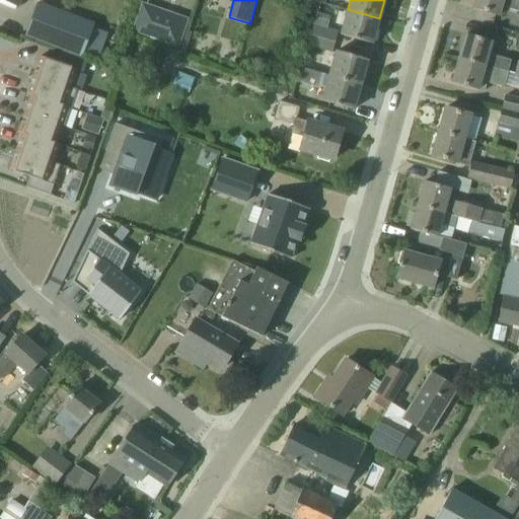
[(518,11),(518,0),(475,0),(473,7),(500,15),(502,7),(518,11)]
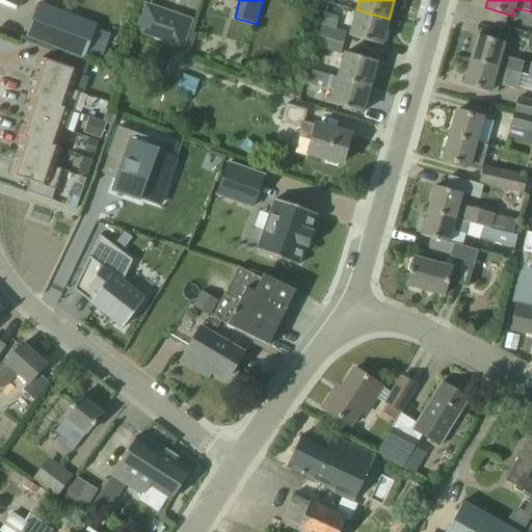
[(96,26),(38,4),(26,36),(83,58),(96,26)]
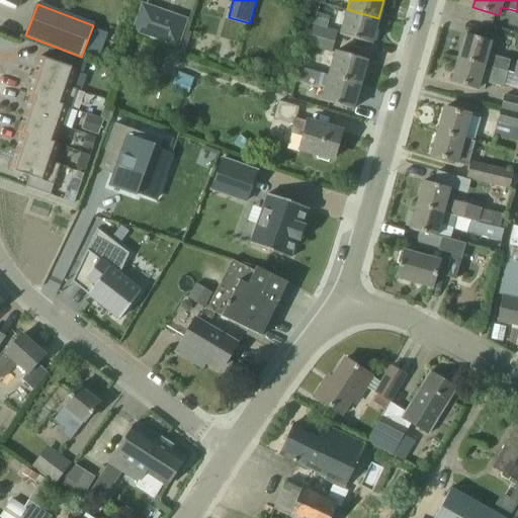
[(378,18),(347,9),(340,33),(372,42),(378,18)]
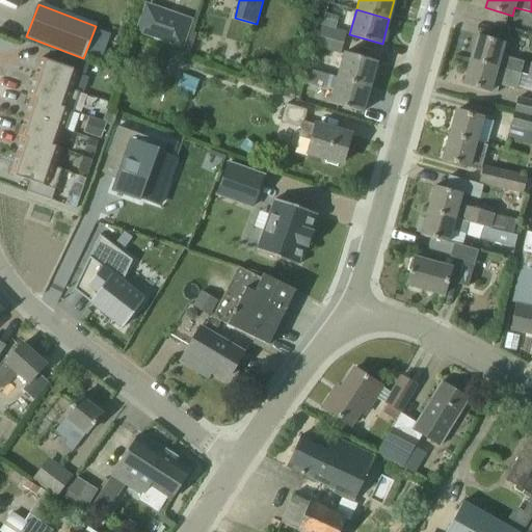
[(163,11),(153,41),(182,50),(192,21),(163,11)]
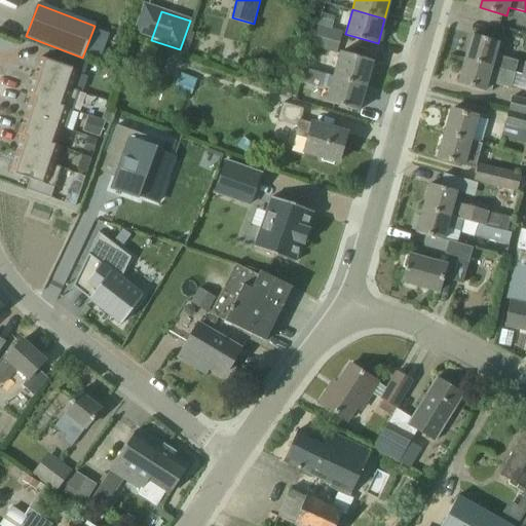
[(317,25),(314,36),(340,43),(343,32),(317,25)]
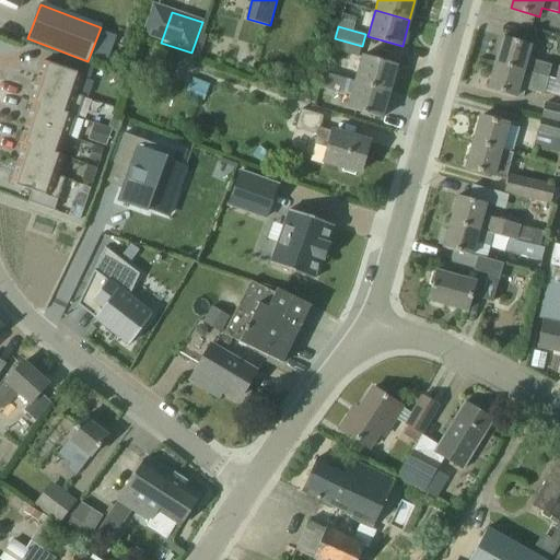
[(496,61),(549,77),(551,66),(527,59),(532,45),(503,36),(496,61)]
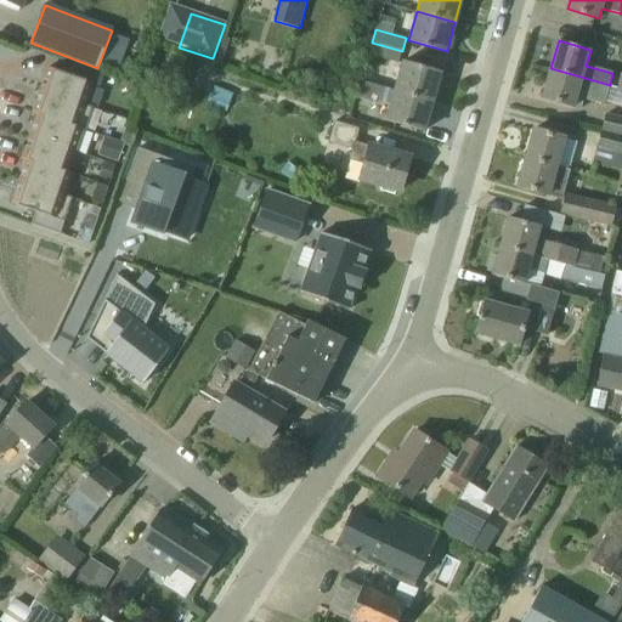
[(402,51),(372,43),(369,56),(399,63),(402,51)]
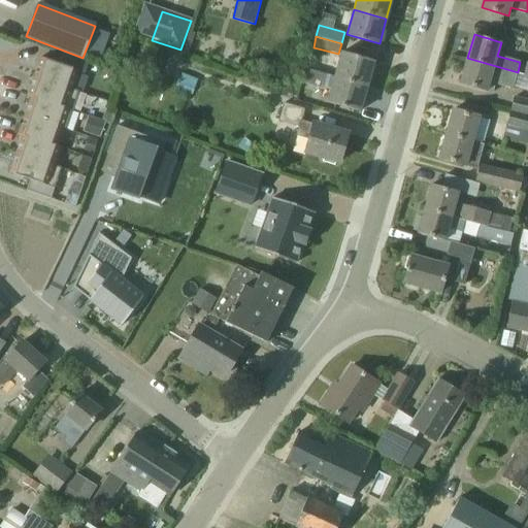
[(334,76),(367,86),(374,60),(342,51),(334,76)]
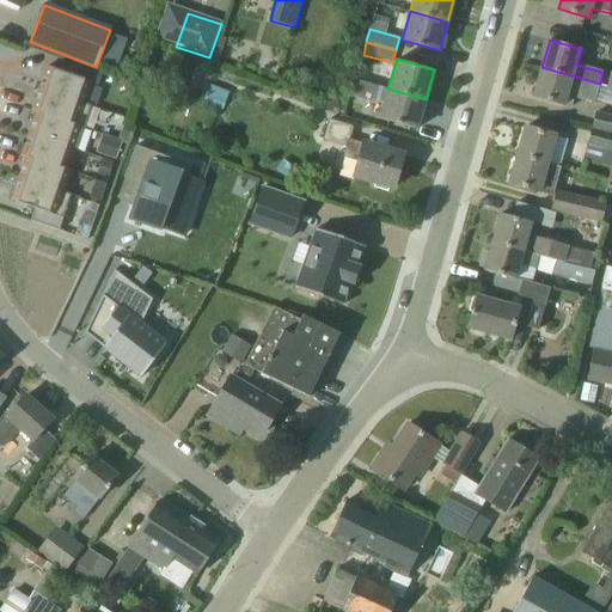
[(40,90),(85,104),(92,83),(98,85),(104,71),(74,61),(69,74),(48,67),(40,90)]
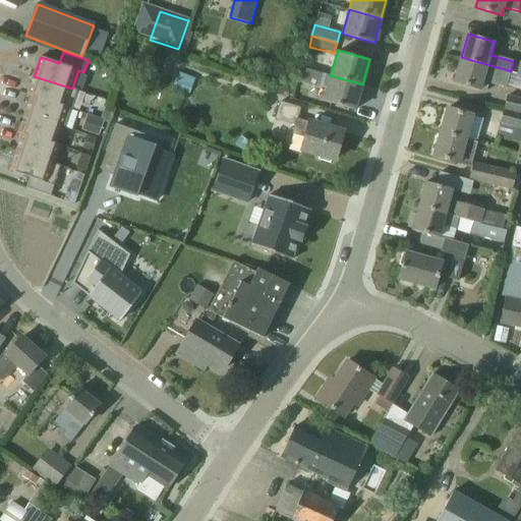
[(511,71),(461,57),(455,81),(481,90),(486,91),(488,83),(506,88),(511,71)]
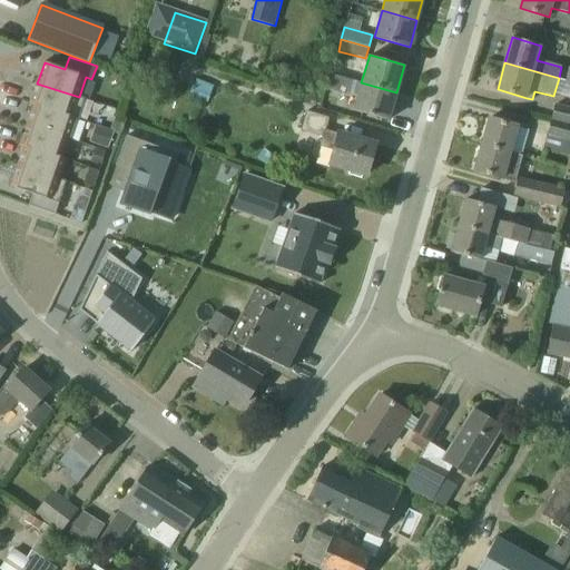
[(349,80),(330,75),(326,89),(344,95),(349,80)]
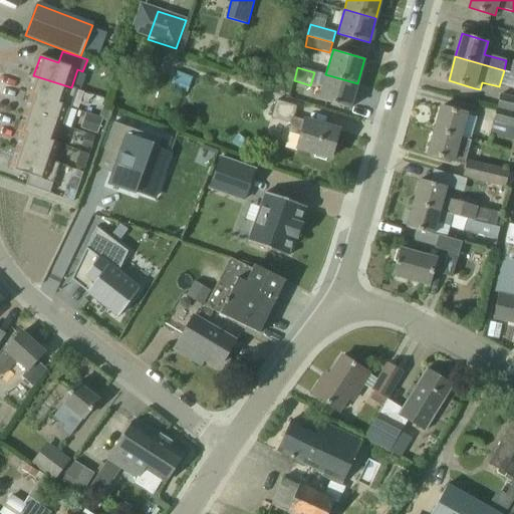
[(195,76),(181,71),(175,86),(189,91),(195,76)]
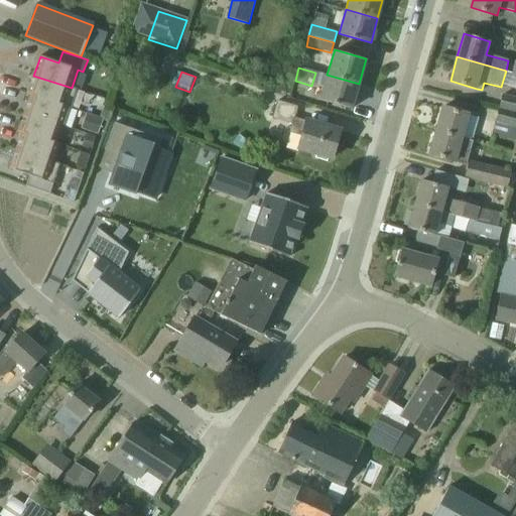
[(359,84),(327,75),(319,100),(352,109),(359,84)]
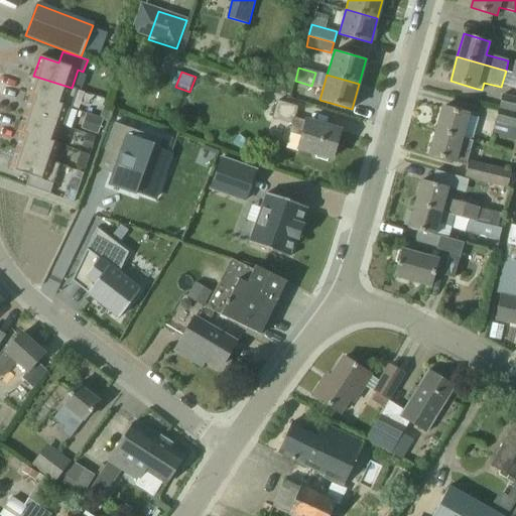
[(72,88),(33,76),(27,94),(31,96),(31,95),(69,108),(71,109),(78,90),(72,88)]
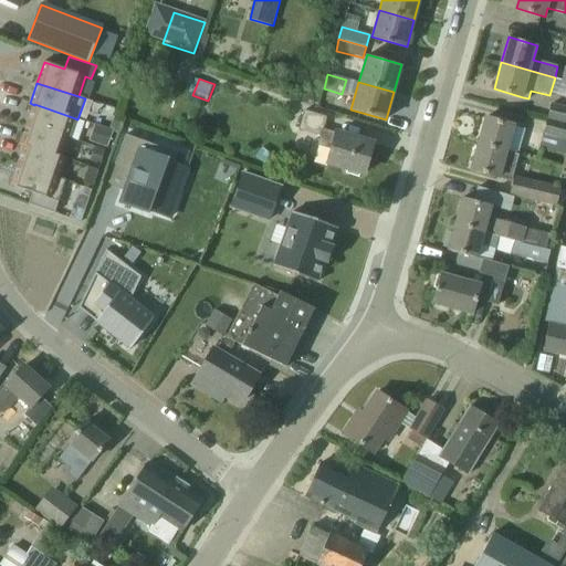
[(565,106),(551,103),(547,118),(565,123),(565,106)]
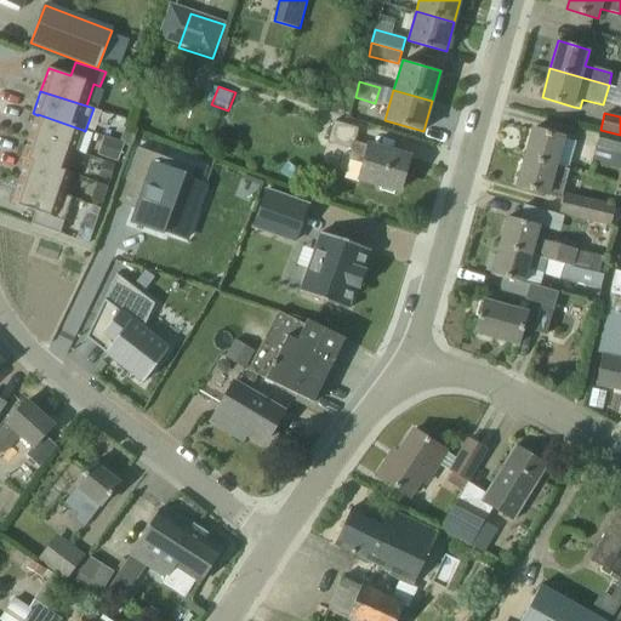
[(83,130),(38,114),(38,115),(30,136),(75,152),(83,130)]
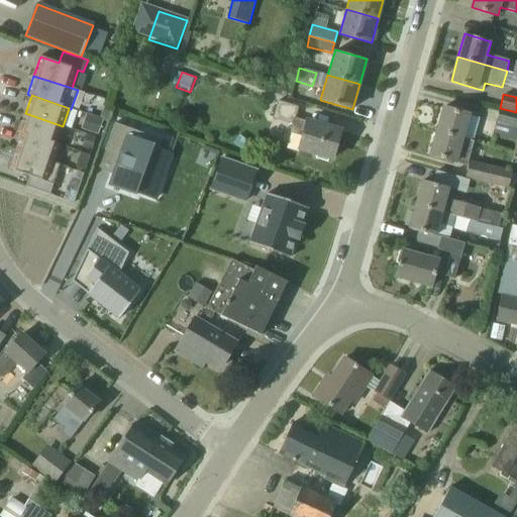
[(298,106),(278,100),(273,118),(293,123),(291,132),(303,136),(299,148),(332,159),(340,130),(295,117),(298,106)]
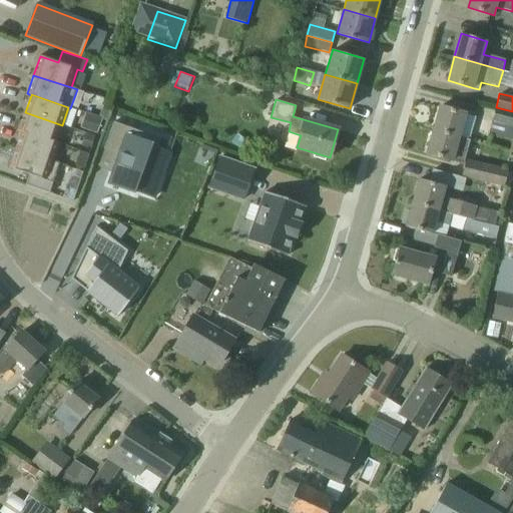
[(434,129),(471,139),(476,117),(466,114),(466,113),(441,106),(434,129)]
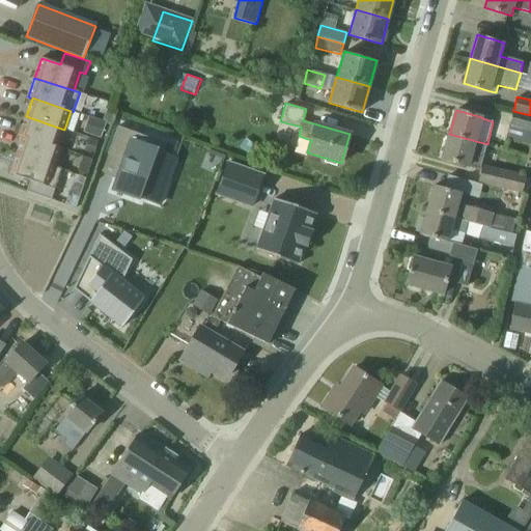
[(106,111),(103,121),(106,122),(107,123),(112,124),(115,116),(115,114),(106,111)]
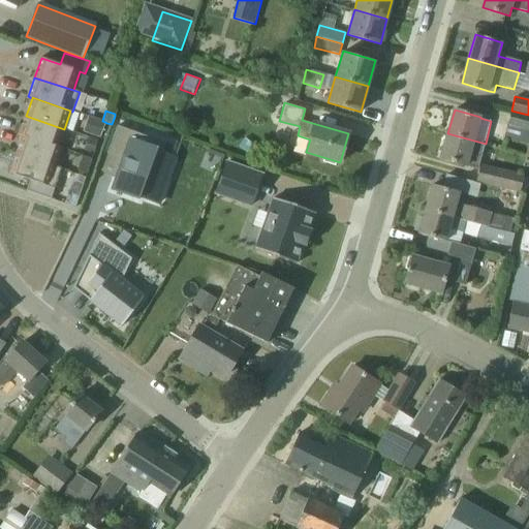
[(528,130),(528,115),(511,111),(508,126),(528,130)]
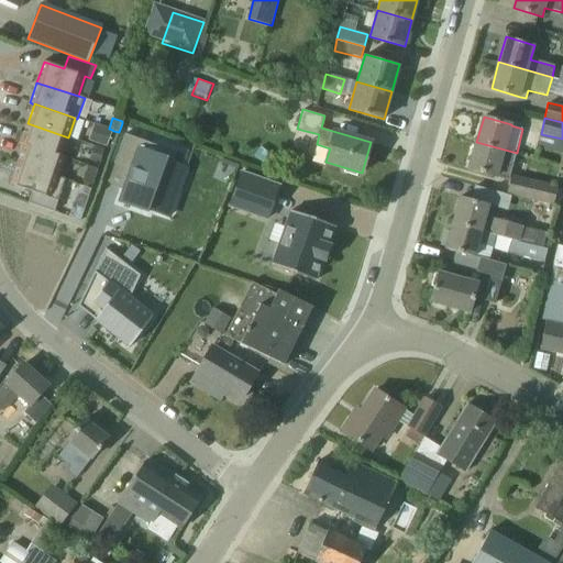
[(68,138),(28,123),(20,143),(24,145),(24,144),(62,156),(63,156),(68,138)]
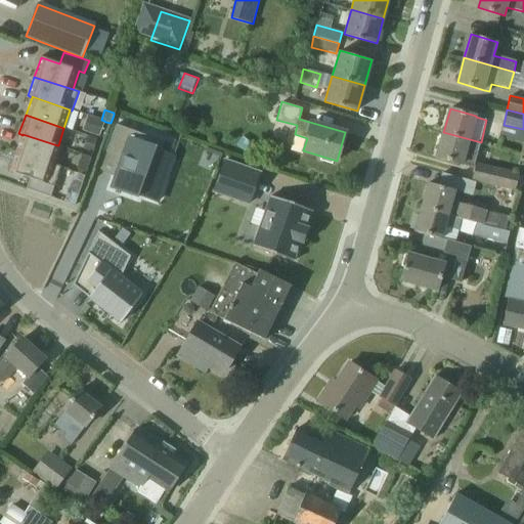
[(99,134),(104,121),(101,120),(87,116),(83,129),(99,134)]
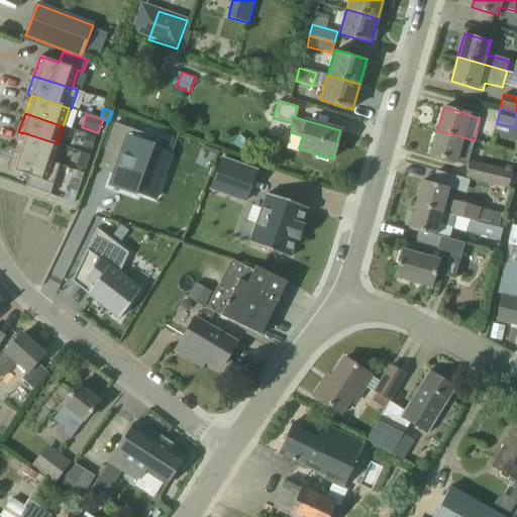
[(160,191),(165,177),(153,173),(161,152),(152,149),(157,138),(115,123),(105,150),(120,156),(109,186),(136,196),(137,192),(157,198),(160,191)]
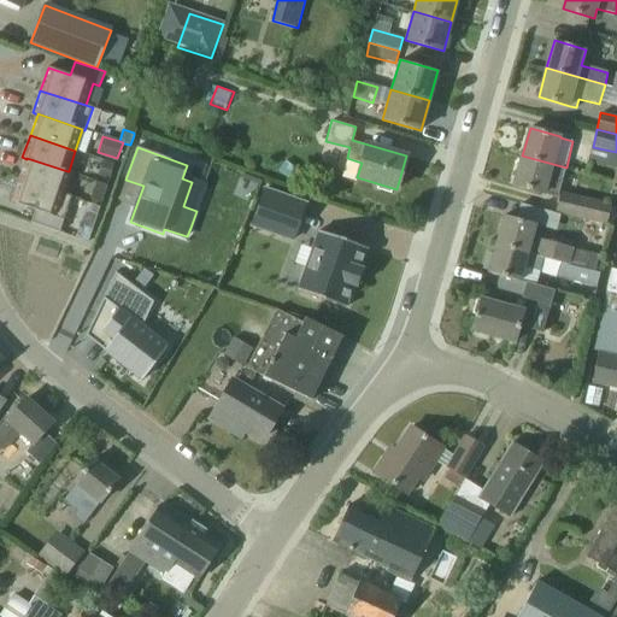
[(566,168),(522,156),(515,184),(559,197),(556,212),(560,215),(612,228),(616,209),(611,207),(612,205),(560,192),(566,168)]
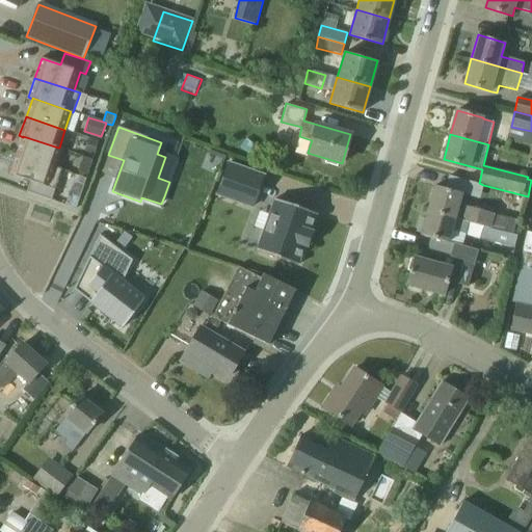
[(23,136),(23,137),(17,154),(56,167),(62,149),(59,148),(58,148),(23,136)]
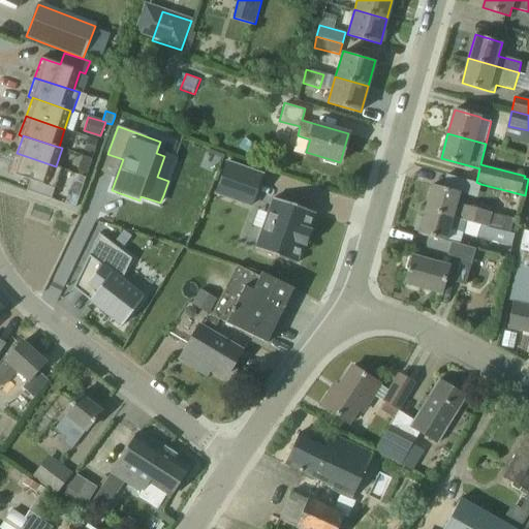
[(85,150),(94,154),(98,142),(89,138),(85,150)]
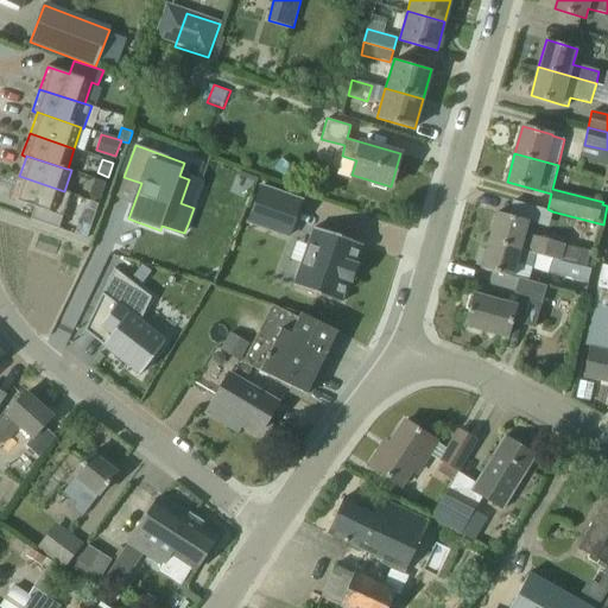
[(64,191),(19,176),(12,198),(35,207),(31,220),(58,229),(70,194),(64,191)]
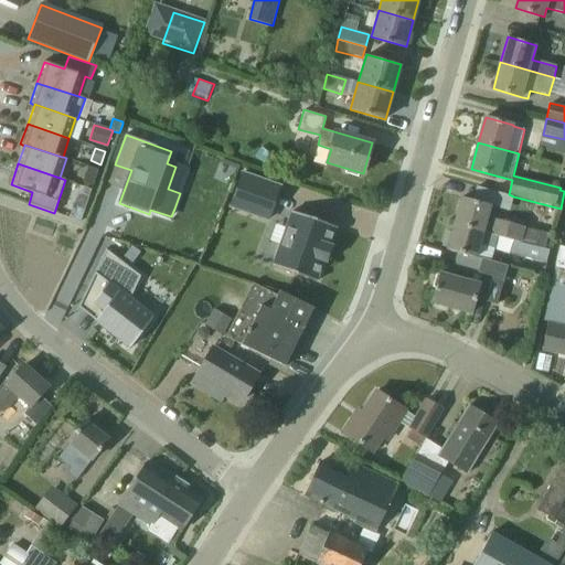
[(95,184),(99,170),(89,167),(84,181),(95,184)]
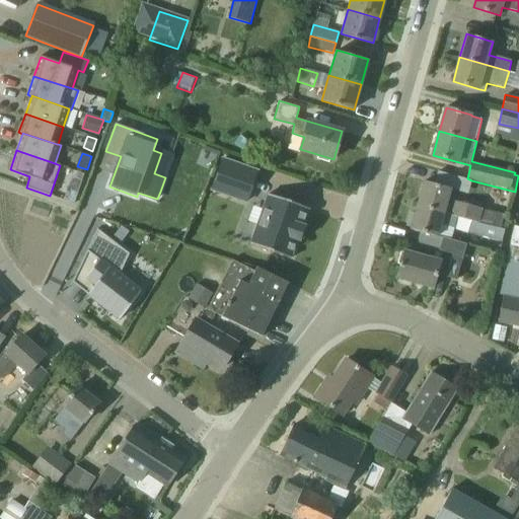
[(227,153),(216,183),(250,197),(262,166),(227,153)]
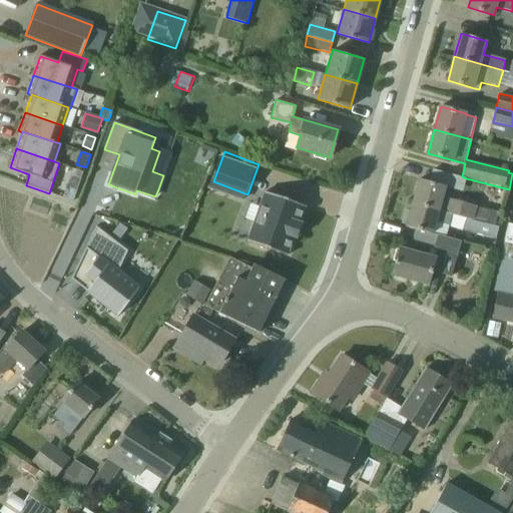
[(452,213),(471,219),(500,226),(503,215),(477,208),(477,206),(448,198),(447,201),(441,200),(445,187),(463,192),(466,178),(462,176),(432,169),(429,181),(421,178),(414,202),(452,213)]
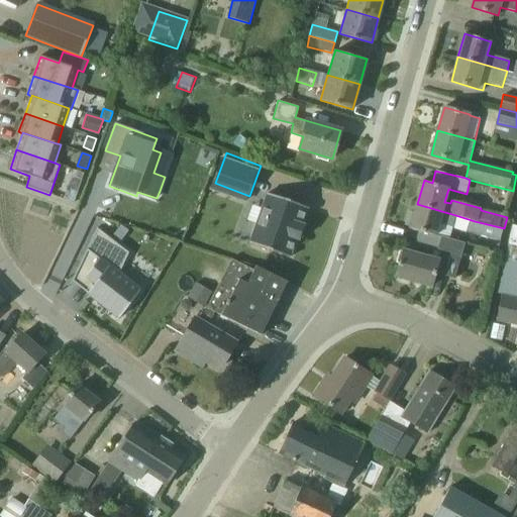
[(74,203),(78,191),(68,188),(64,199),(74,203)]
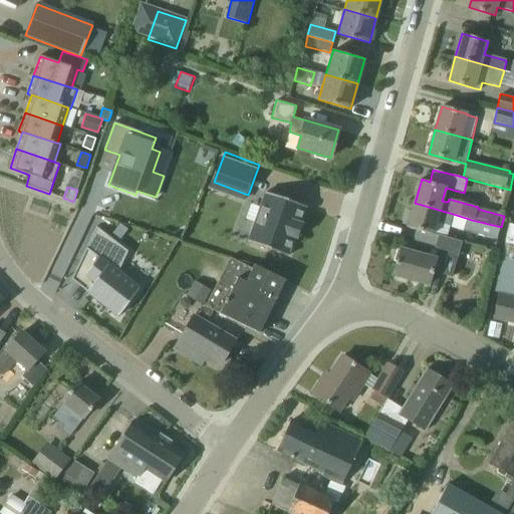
[(301,225),(299,224),(305,209),(305,208),(265,193),(265,194),(265,195),(249,241),(248,241),(248,242),(288,257),(288,255),(294,238),(296,239),(301,225)]
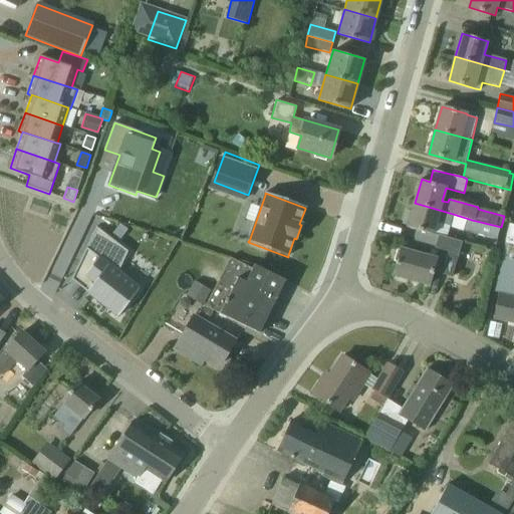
[(453,214),(415,203),(412,212),(407,211),(403,224),(408,226),(408,227),(416,229),(433,234),(436,223),(449,226),(452,216),(453,214)]
